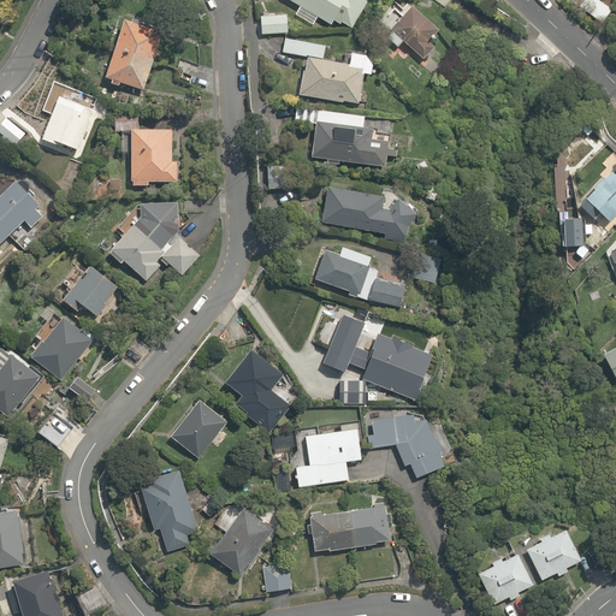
[(367,1),(366,0),(288,0),(302,7),(297,17),(315,27),(320,17),(332,24),(335,21),(351,29),(367,1)]
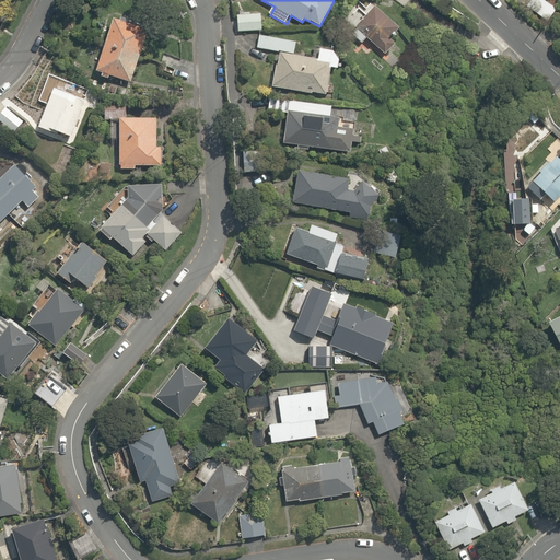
[(388,34),(397,23),(376,4),(375,6),(371,1),(366,7),(359,0),(358,0),(338,22),(350,34),(361,43),(368,35),(385,51),(395,41),(388,34)]
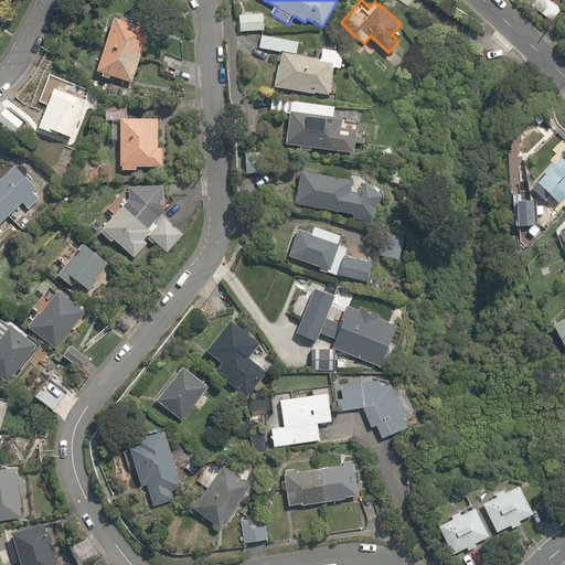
[(550,0),(534,0),(530,8),(555,24),(564,10),(550,0)]
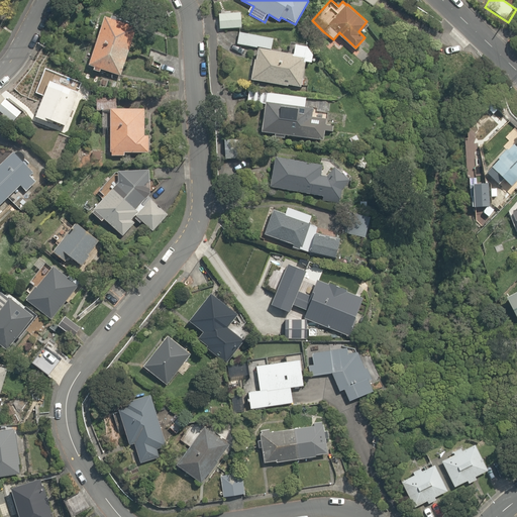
[(243,8),(218,10),(219,28),(244,26),(243,8)]
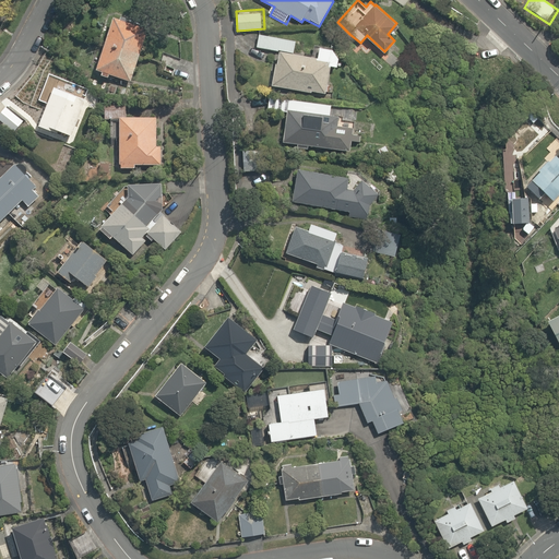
[(149,27),(111,16),(96,67),(100,68),(99,74),(108,76),(109,73),(131,80),(149,27)]
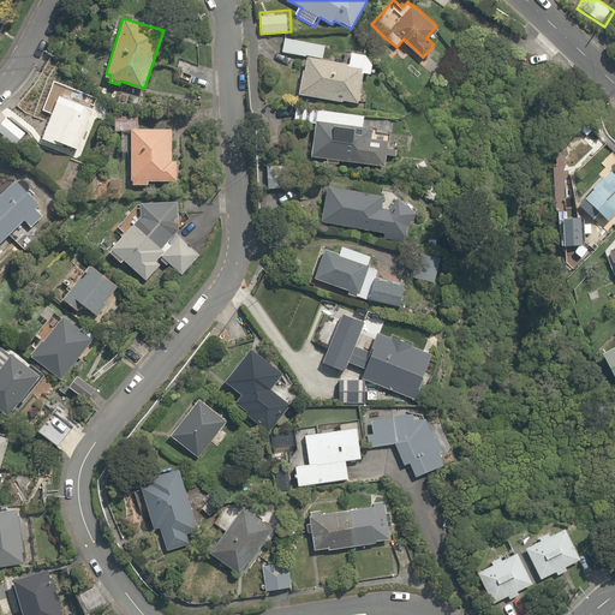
[(324,57),(326,42),(304,40),(284,37),(281,52),(302,54),(297,95),(363,103),(365,83),(360,82),(362,72),(369,73),(371,54),(372,52),(348,49),(347,59),(324,57)]
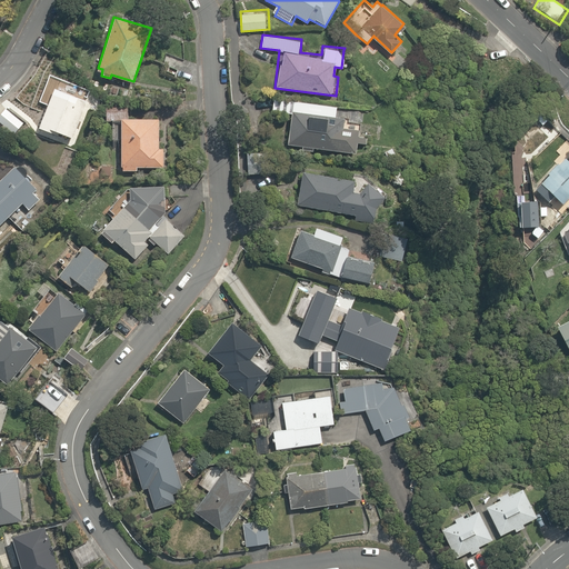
[(38,127),(51,132),(52,129),(73,138),(89,100),(66,90),(63,96),(52,91),(38,127)]
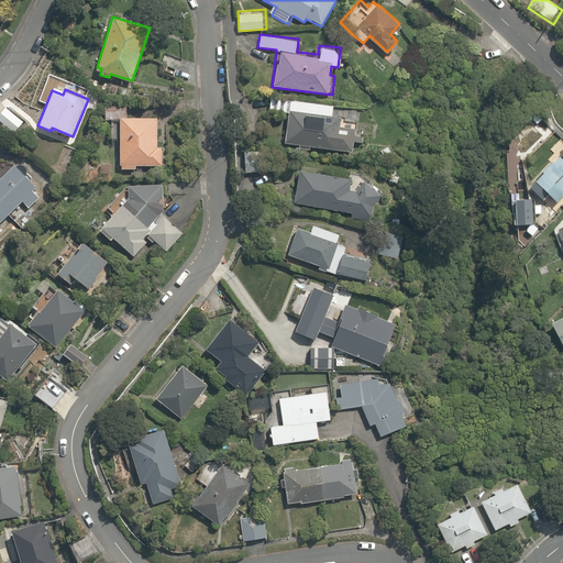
[(24,123),(4,106),(0,111),(0,120),(14,134),(24,123)]
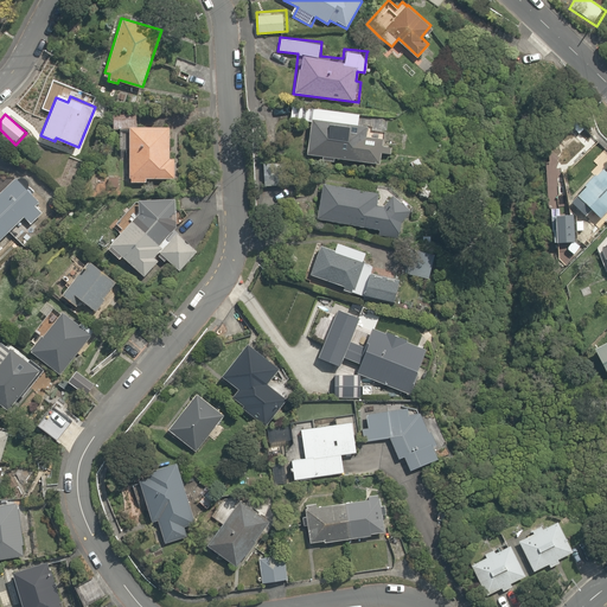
[(313,117),(308,152),(377,160),(378,154),(388,155),(390,136),(381,135),(382,126),(313,117)]
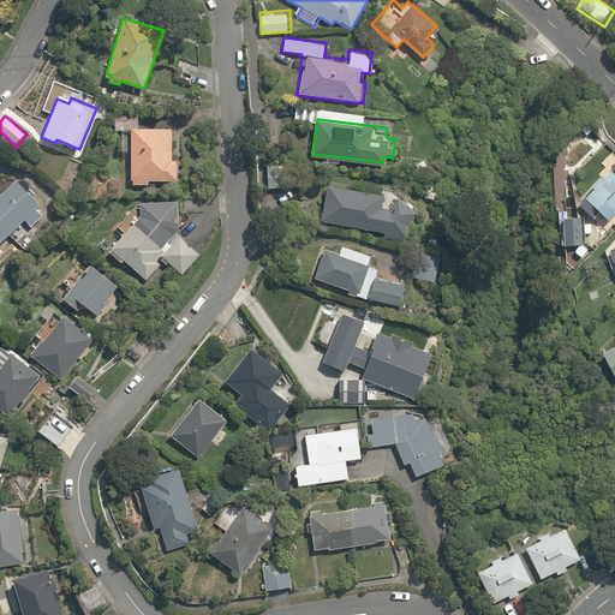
[(172,159),(172,126),(130,126),(129,184),(180,185),(180,159),(172,159)]
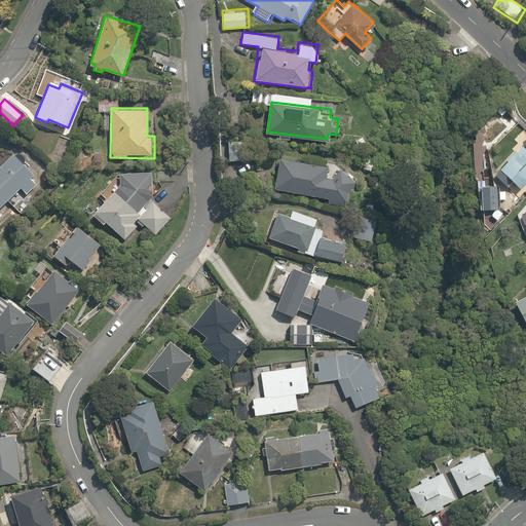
[(525,181),(525,147),(521,143),(492,173),(515,193),(525,181)]
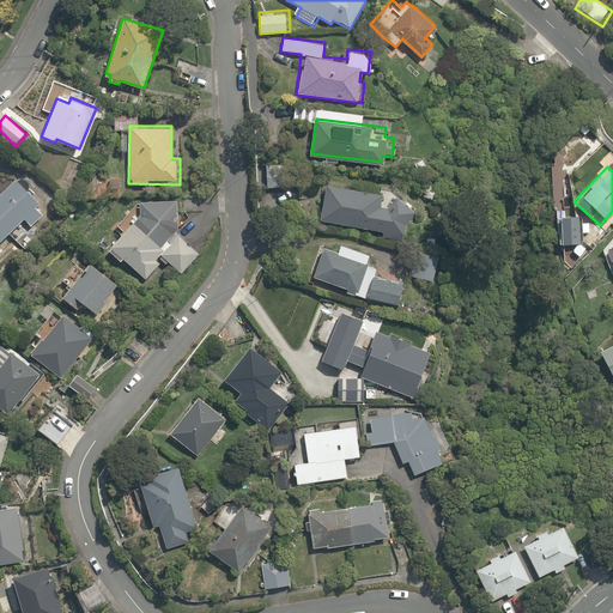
[(32,205),(40,196),(13,174),(0,188),(0,237),(4,234),(18,246),(44,214),(32,205)]
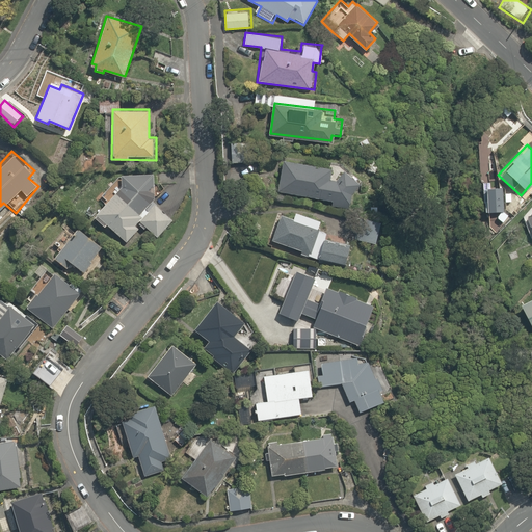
[(175,217),(154,201),(167,185),(137,160),(120,181),(124,184),(109,202),(105,198),(91,215),(125,243),(138,227),(155,241),(175,217)]
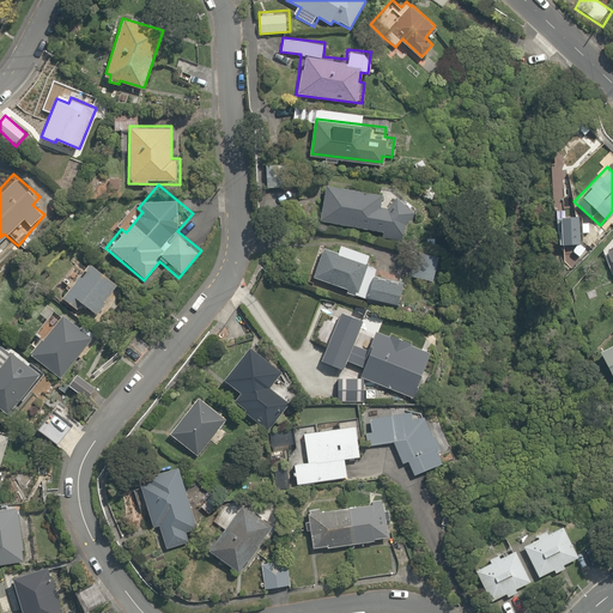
[(381,195),(327,184),(321,220),(375,230),(382,232),(381,238),(402,242),(404,236),(408,212),(411,202),(389,199),(388,208),(380,206),(381,195)]
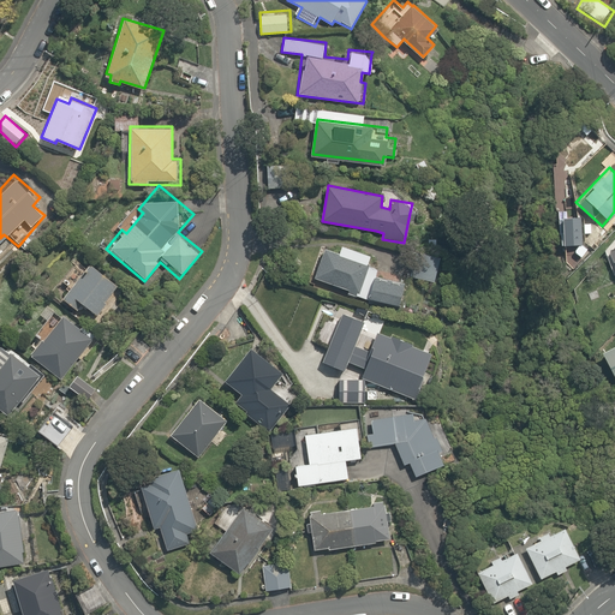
[(581,216),(561,218),(563,240),(583,239),(581,216)]
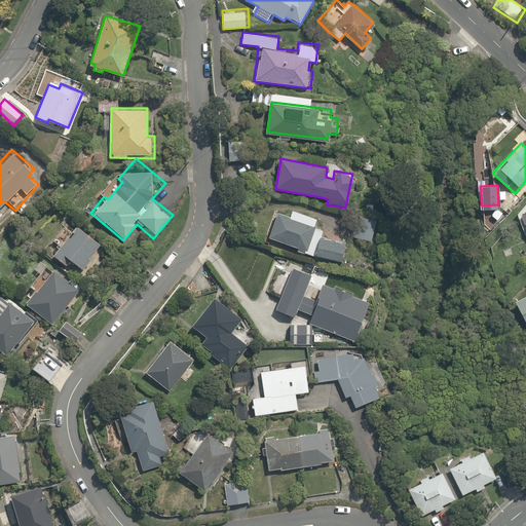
[(525,205),(517,210),(525,235),(525,205)]
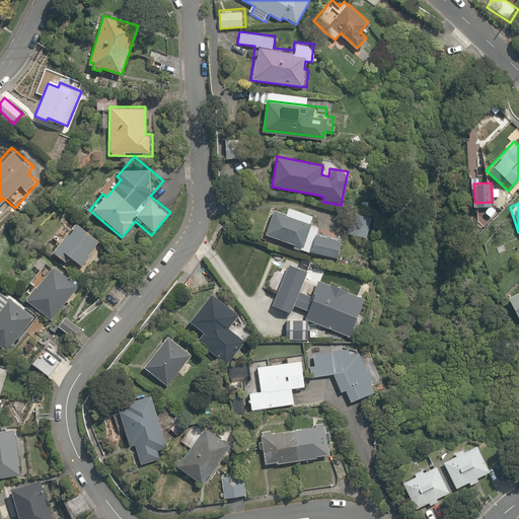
[(275,210),(265,236),(299,248),(309,223),(275,210)]
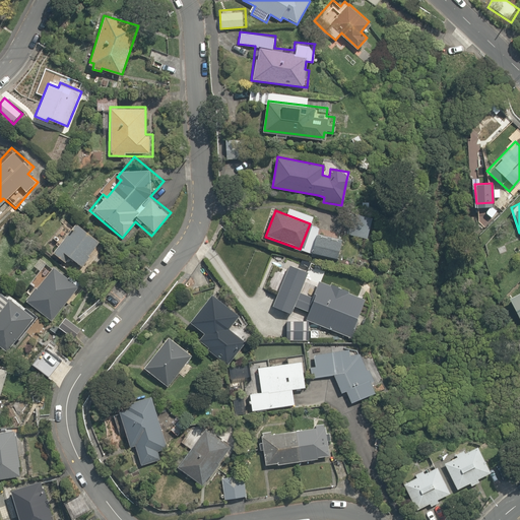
[(371,214),(353,211),(348,235),(367,238),(371,214)]
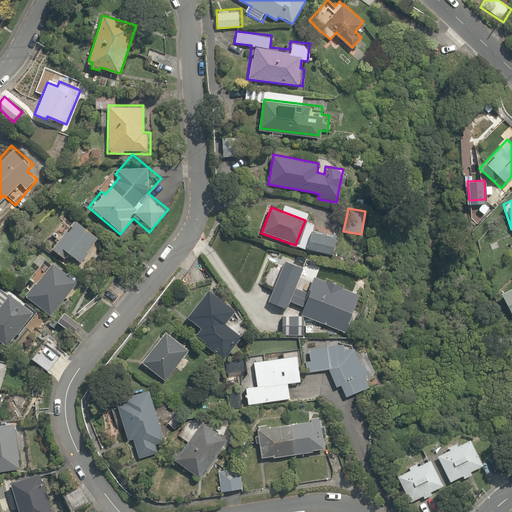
[(67,255),(79,264),(102,236),(76,216),(51,247),(65,258),(67,255)]
